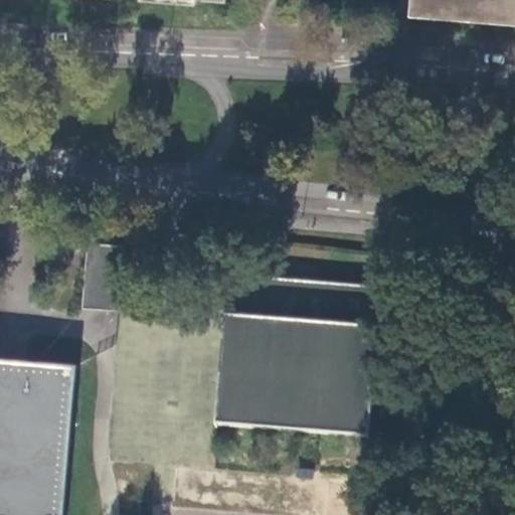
[(514,0),(409,0),(408,14),(514,22),(514,0)]
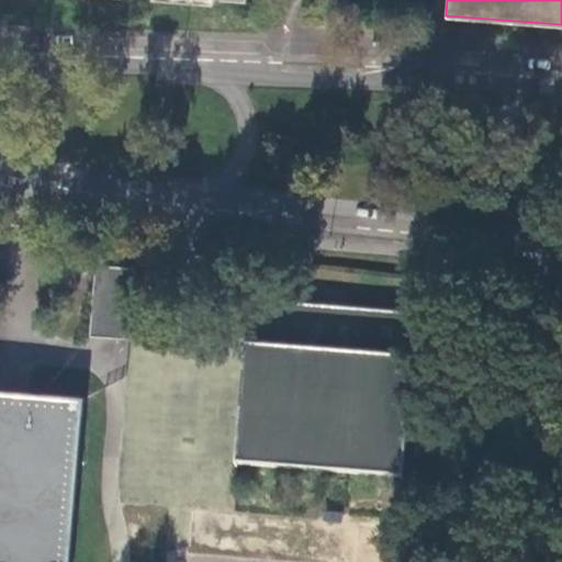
[(94,293),(94,296),(133,300),(136,270),(97,267),(94,293)]
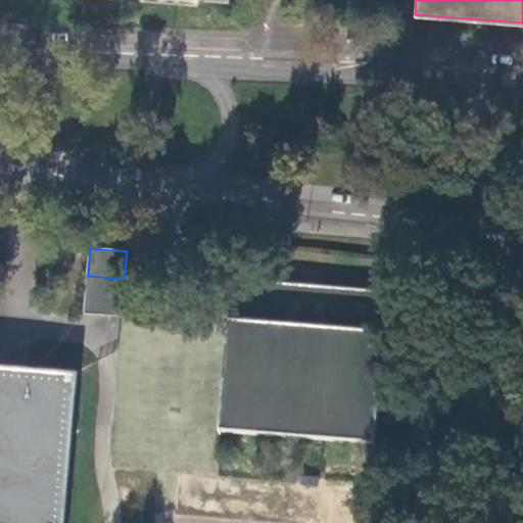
[(124,279),(88,276),(85,314),(122,317),(124,279)]
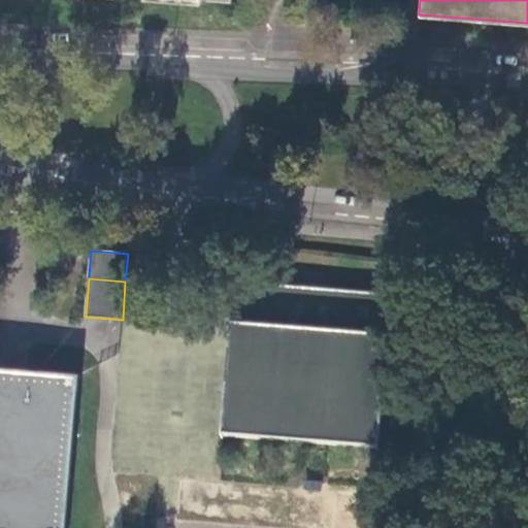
[(225,437),(364,450),(374,335),(381,335),(384,298),(233,284),(230,321),(234,321),(225,437)]
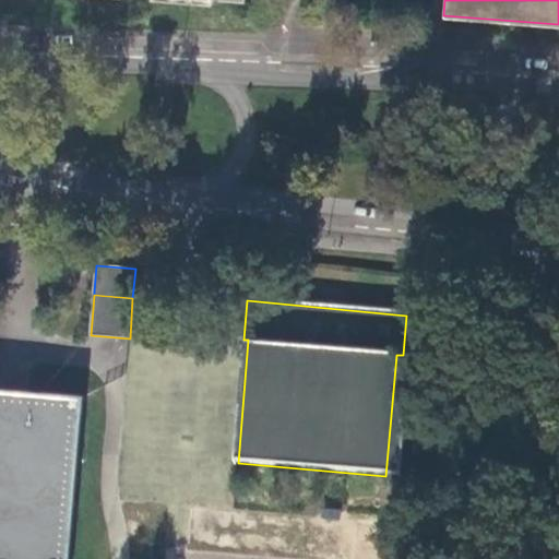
[(0,558),(68,558),(83,397),(0,389),(0,558)]
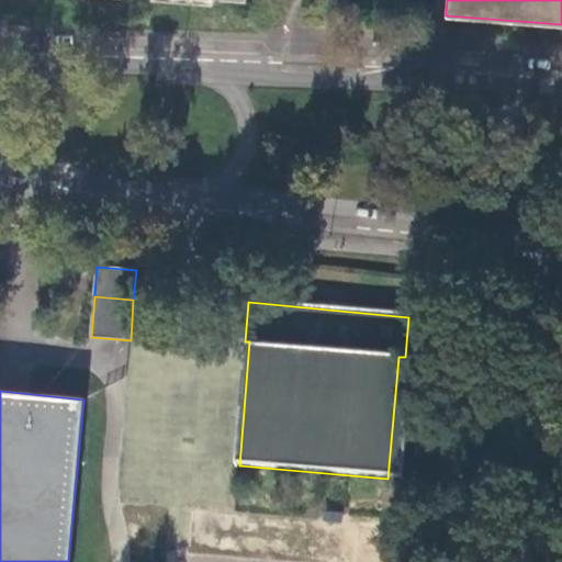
All buildings are outlined.
